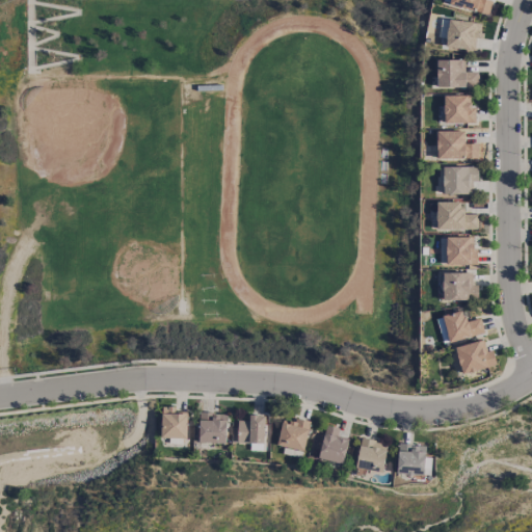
[(448,0),(448,3),(487,15),(491,0),(489,0),(448,0)]
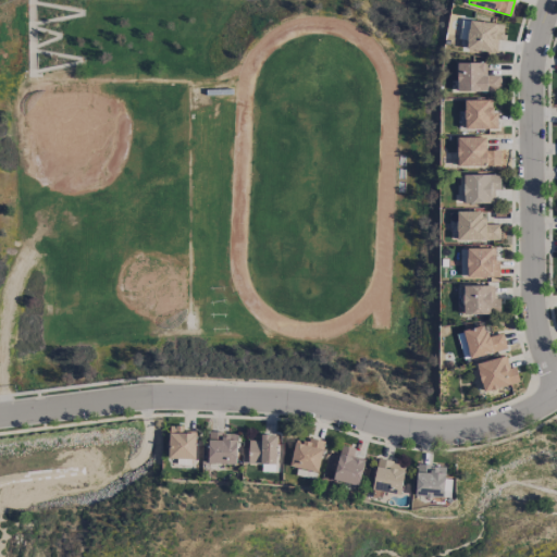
[(465,48),(495,52),(497,40),(502,40),(504,25),(470,20),(465,48)]
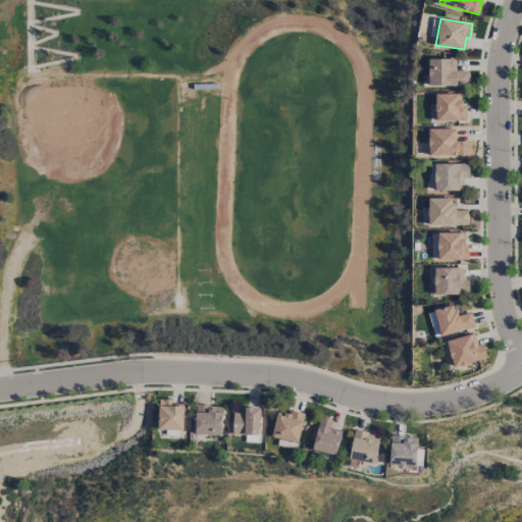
[(455,70),(455,58),(427,59),(428,86),(468,85),(468,70),(455,70)]
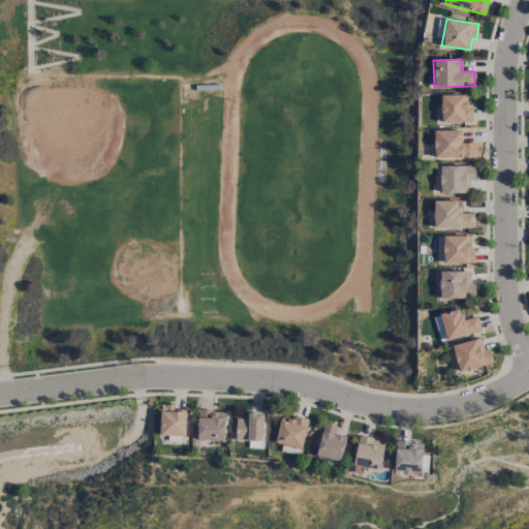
[(472,122),(471,106),(467,106),(467,94),(441,95),(441,122),(472,122)]
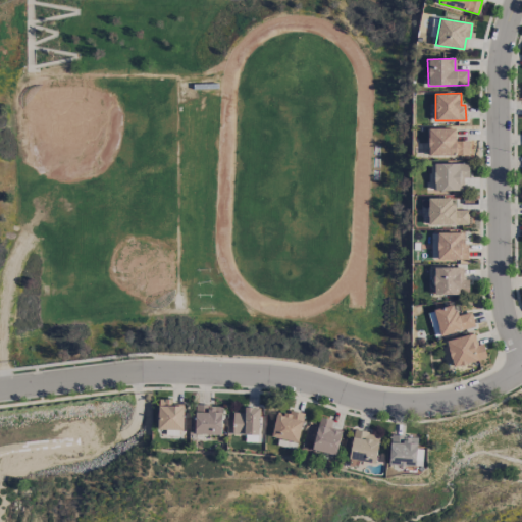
[(468,155),(468,140),(455,140),(456,128),(428,128),(428,155),(468,155)]
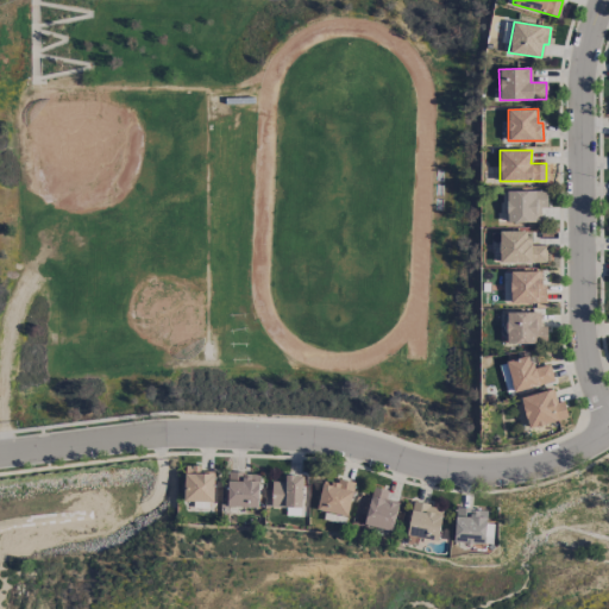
[(507,223),(539,221),(539,207),(546,207),(546,190),(506,190),(507,223)]
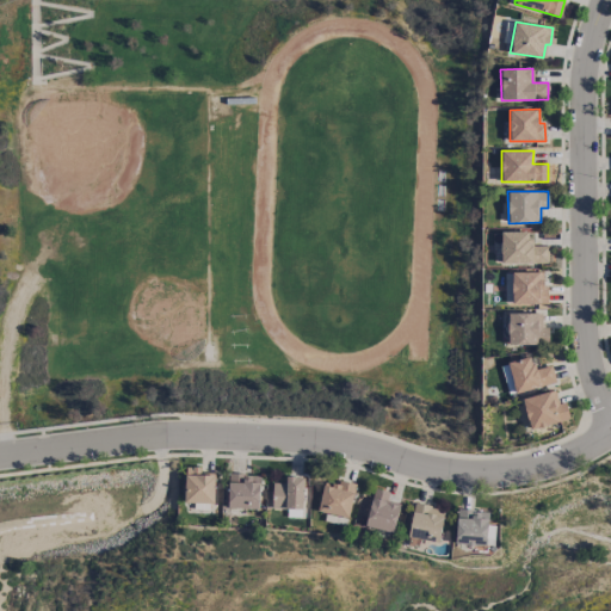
[(501,264),(548,263),(547,245),(531,245),(531,232),(500,232),(501,264)]
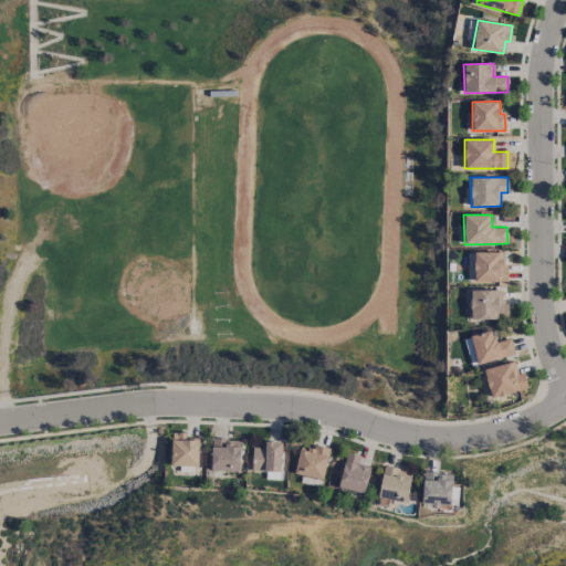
[(468,252),(468,282),(505,282),(504,252),(468,252)]
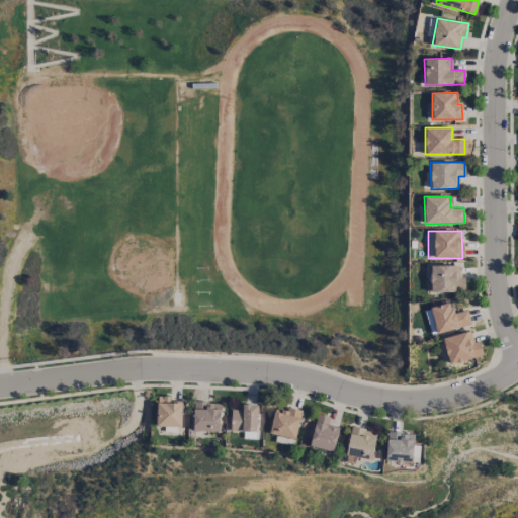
[(455,292),(455,286),(464,286),(464,277),(458,277),(459,265),(431,265),(430,291),(455,292)]
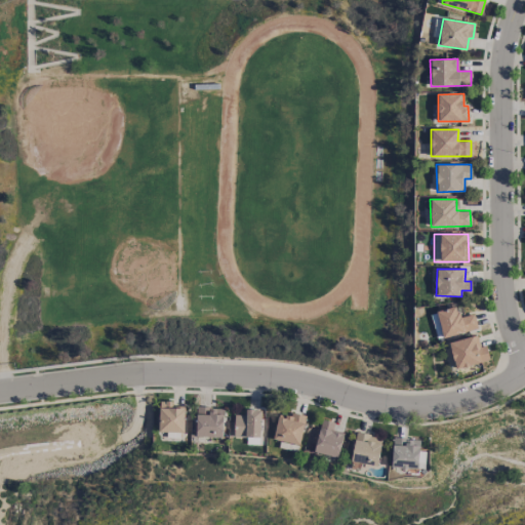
[(436,312),(443,338),(477,328),(473,314),(458,318),(455,306),(436,312)]
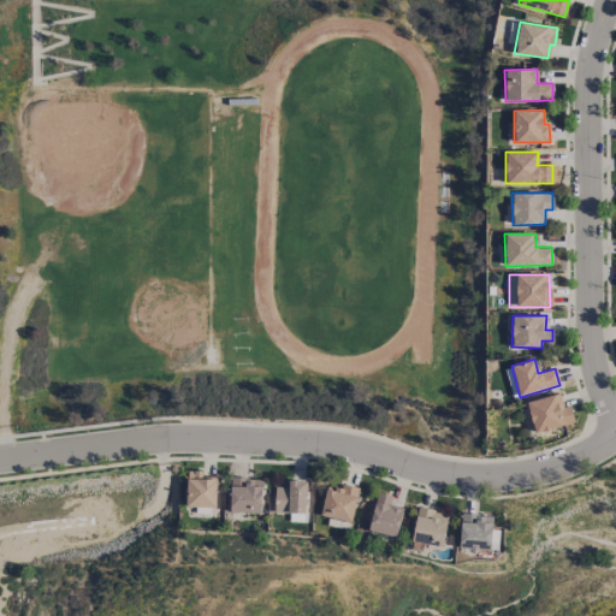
[(526,402),(534,433),(574,422),(569,406),(562,407),(558,392),(526,402)]
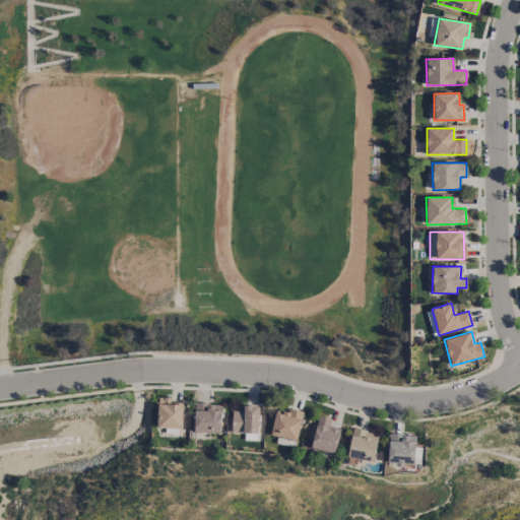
[(170,397),(157,397),(156,427),(182,428),(183,402),(170,402),(170,397)]
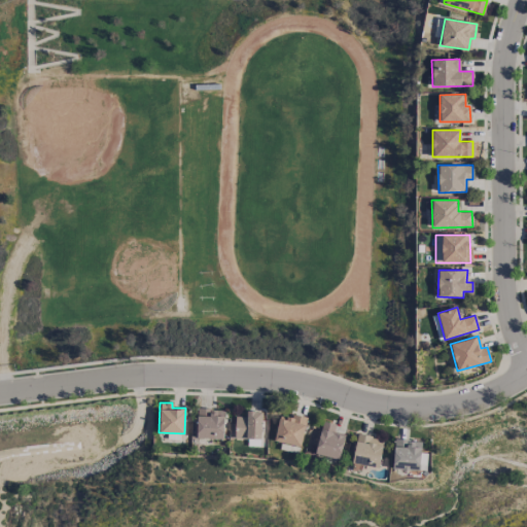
[(223,438),(223,410),(197,409),(197,437),(223,438)]
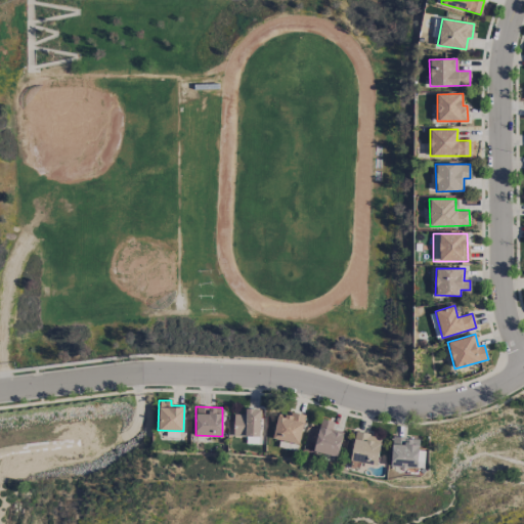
[(259,436),(260,408),(245,408),(245,413),(233,413),(232,436),(259,436)]
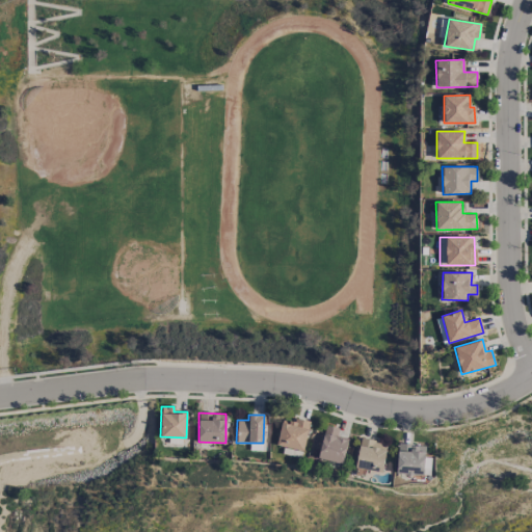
[(310,421),(294,418),(293,422),(282,419),(276,445),(302,451),(310,421)]
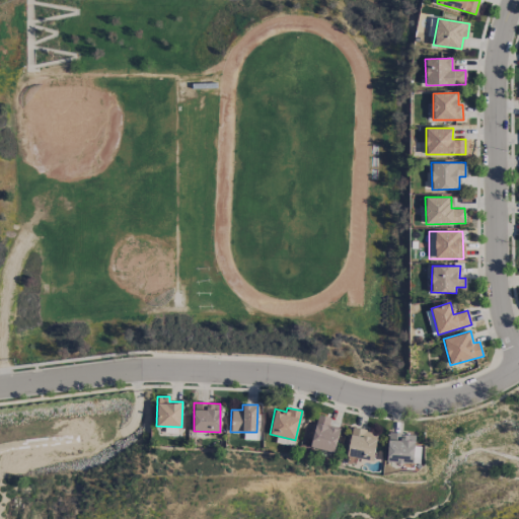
[(309,446),(334,452),(340,428),(328,425),(330,418),(317,415),(309,446)]
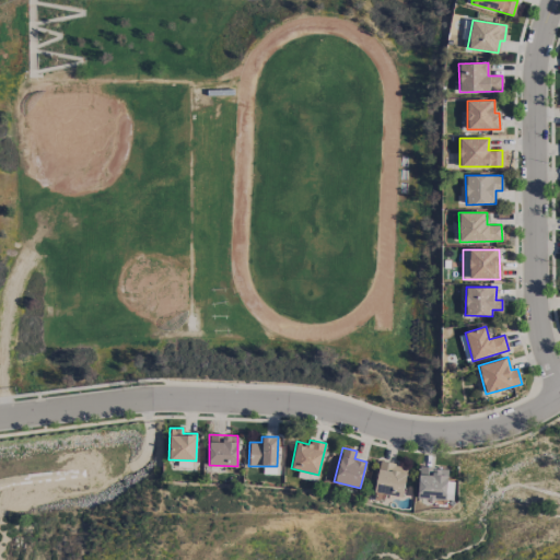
[(403,497),(406,465),(378,462),(374,493),(403,497)]
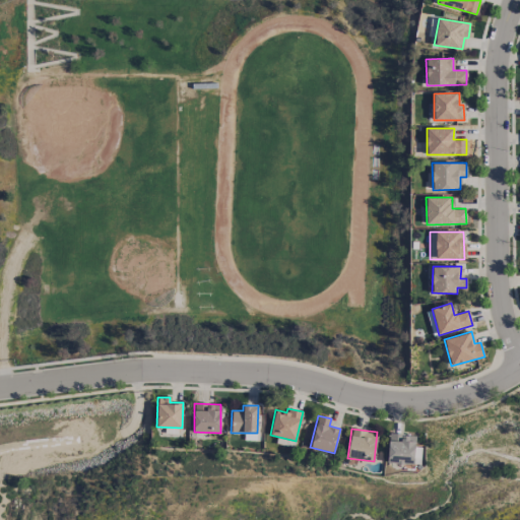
[(414,464),(415,435),(388,434),(387,463),(414,464)]
